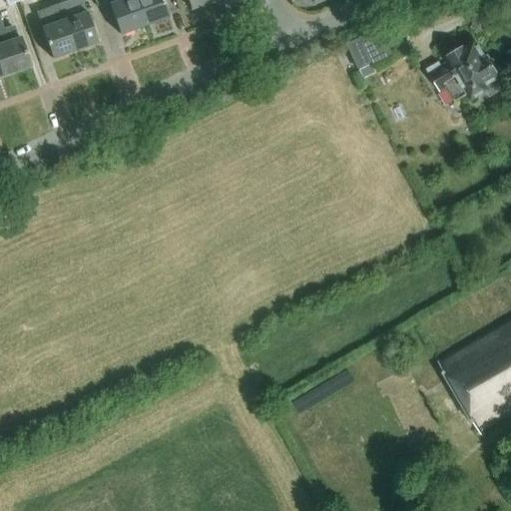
[(76,50),(98,42),(83,0),(71,0),(60,4),(76,50)]
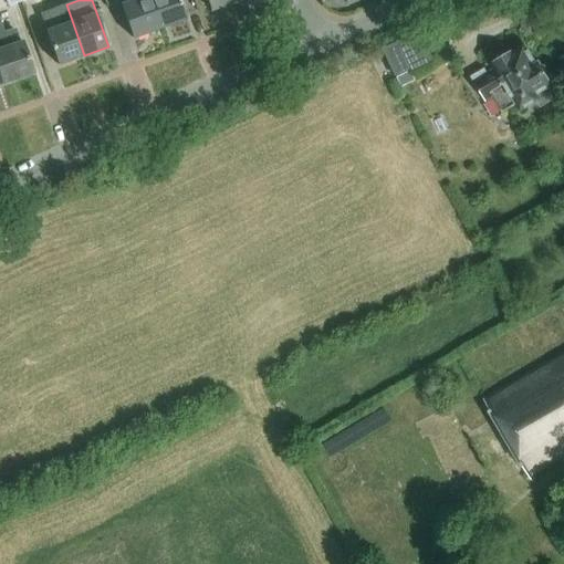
[(135,38),(160,28),(150,0),(136,0),(123,6),(135,38)]
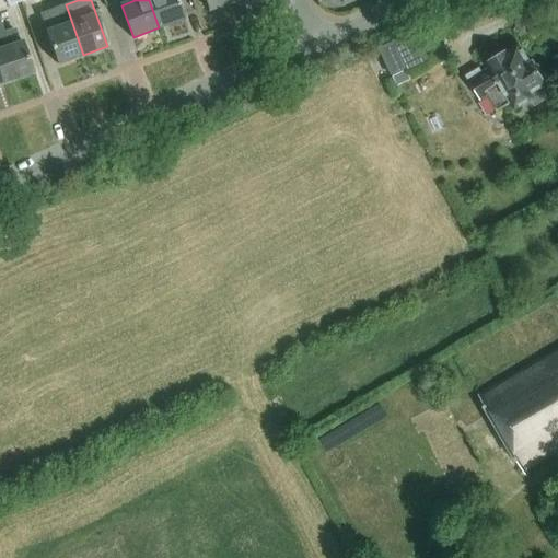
[(149,0),(159,27),(185,19),(178,0),(149,0)]
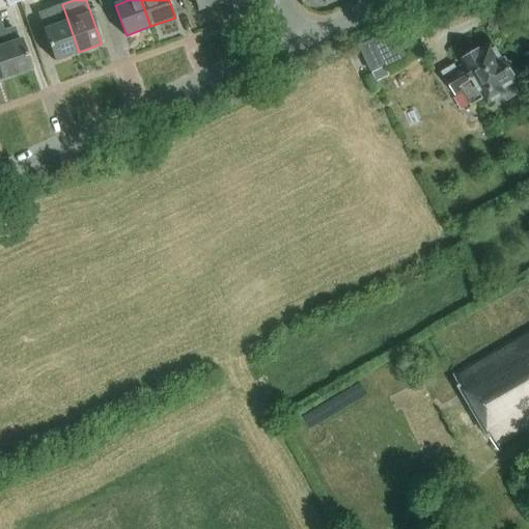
[(196,0),(199,9),(225,0),(196,0)]
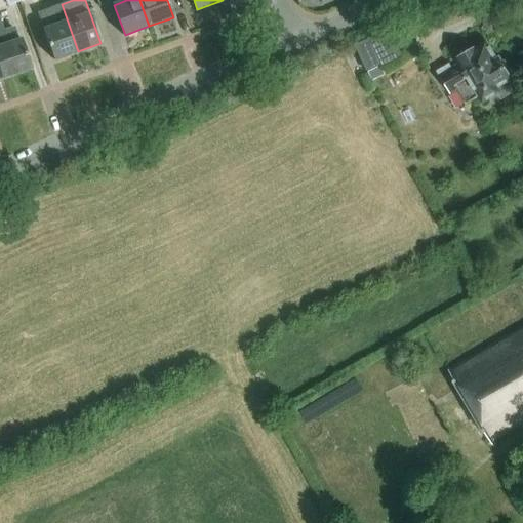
[(55,59),(78,51),(62,4),(39,12),(55,59)]
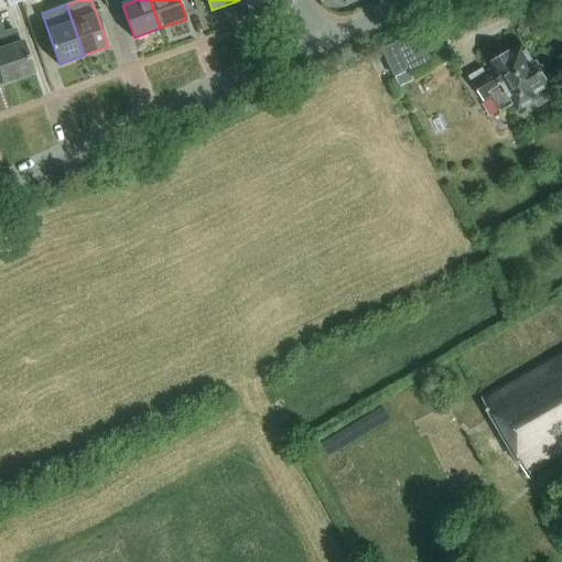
[(382,45),(395,73),(410,65),(411,68),(433,58),(421,31),(410,35),(409,33),(382,45)]
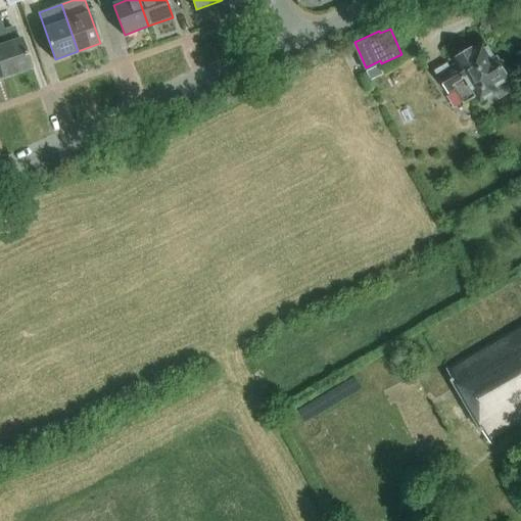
[(33,67),(22,38),(0,46),(0,58),(6,77),(33,67)]
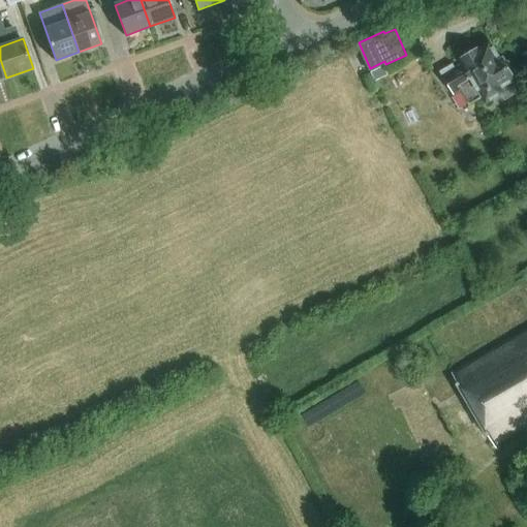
[(457,69),(455,65),(444,71),(457,93),(464,89),(472,103),(485,96),(489,102),(505,93),(507,98),(522,90),(517,82),(519,81),(516,73),(516,70),(516,67),(515,64),(513,62),(510,61),(507,61),(505,57),(502,59),(493,41),(463,59),(465,64),(457,69)]
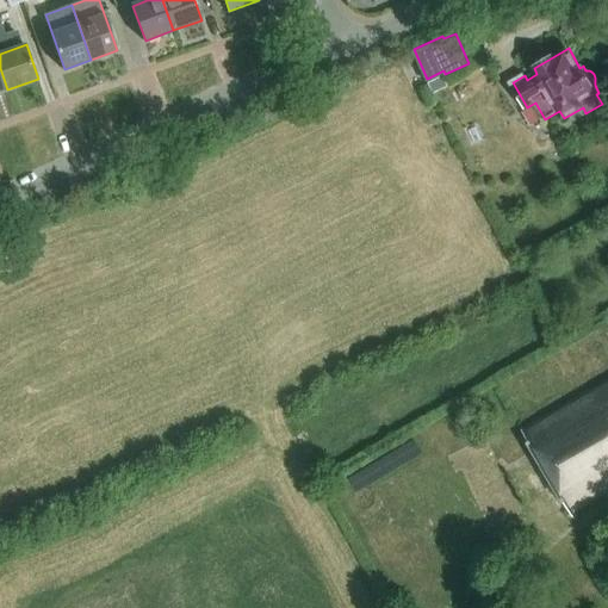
[(442,76),(429,82),(434,92),(447,85),(442,76)]
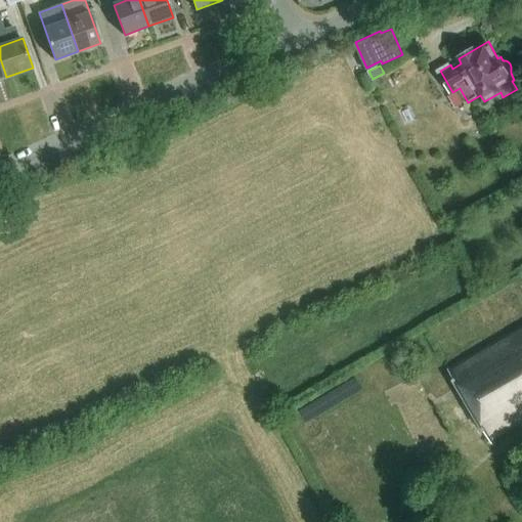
[(493,443),(521,426),(521,327),(450,368),(493,443)]
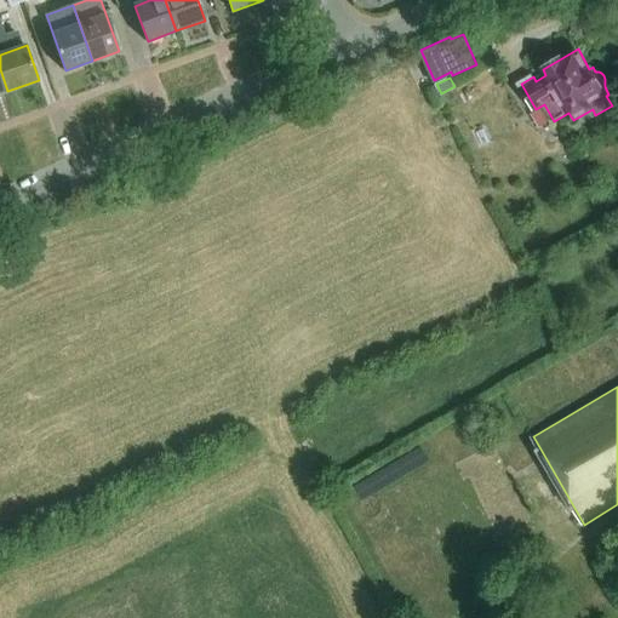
All buildings are outlined.
